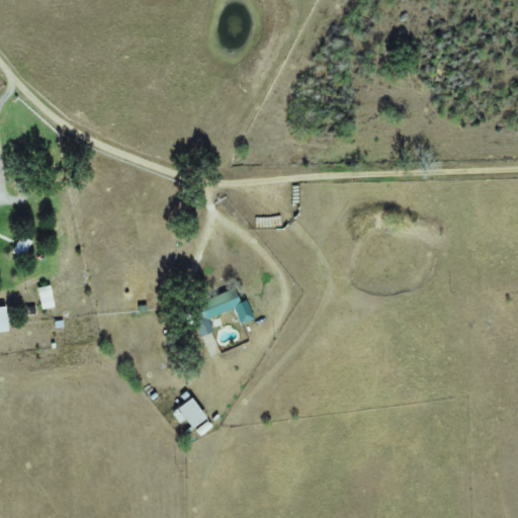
[(24,259),(33,243),(22,236),(13,253),(24,259)]
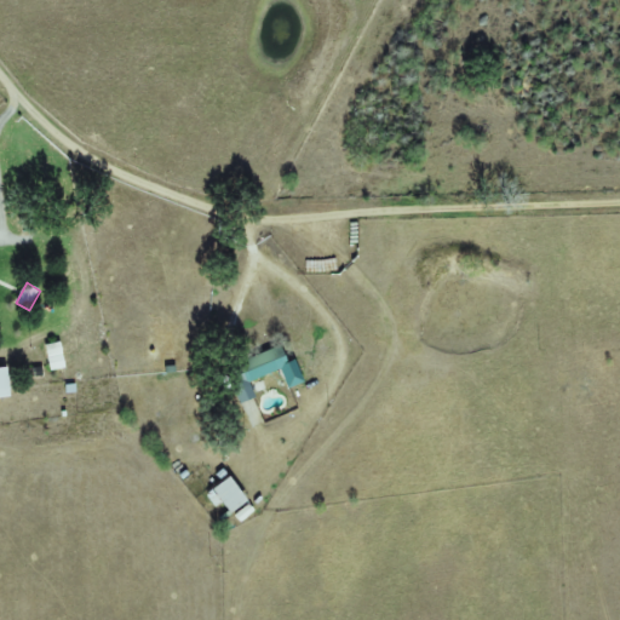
[(67,368),(61,343),(45,345),(51,372),(67,368)]
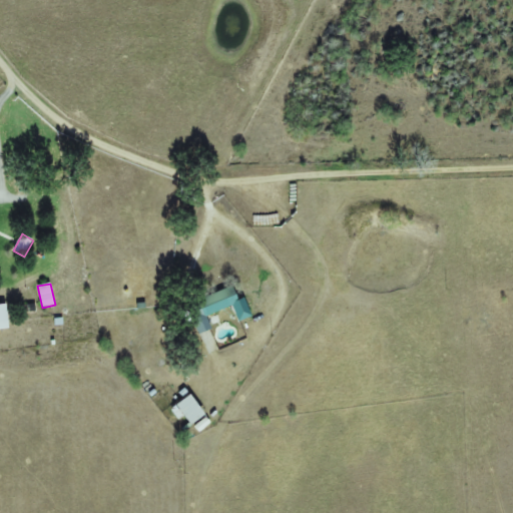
[(205,319),(240,303),(232,288),(198,304),(205,319)]
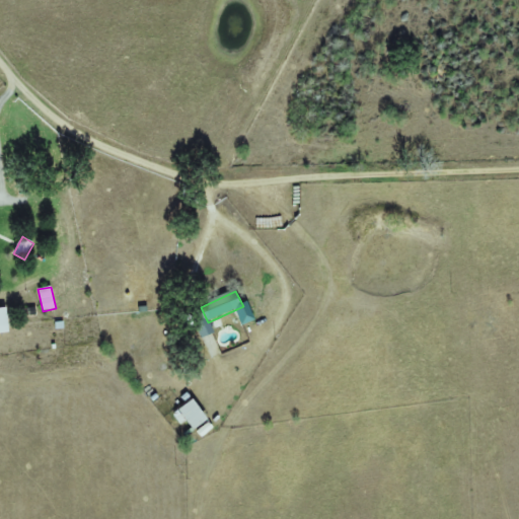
[(0,309),(0,334),(9,334),(7,309),(0,309)]
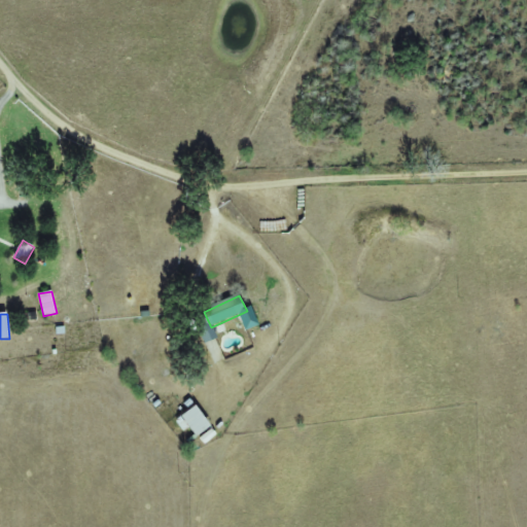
[(204,444),(217,435),(198,407),(182,417),(197,438),(200,436),(204,444)]
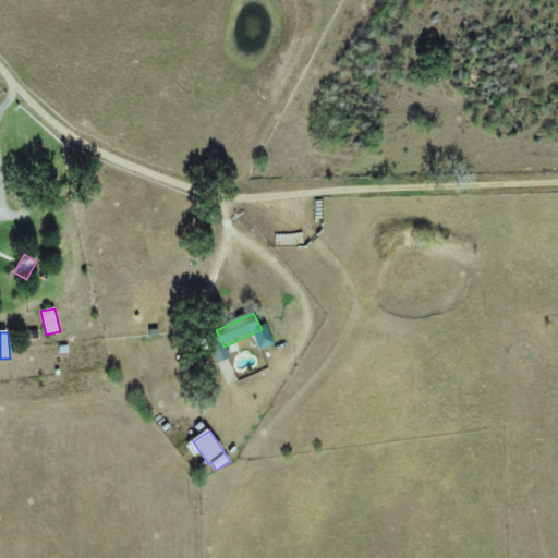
All buildings are outlined.
